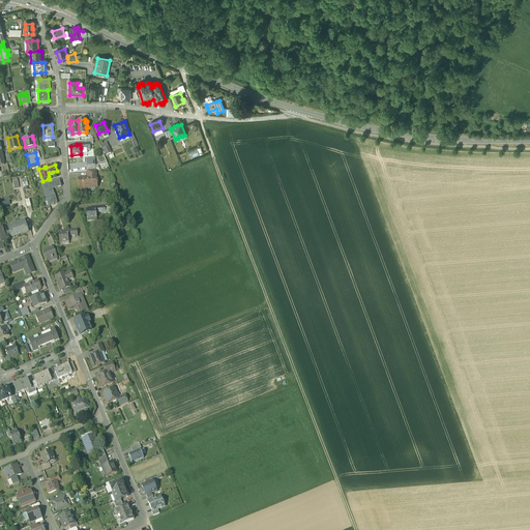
[(96,175),(87,176),(88,177),(79,178),(80,187),(95,186),(95,180),(96,180),(96,175)]
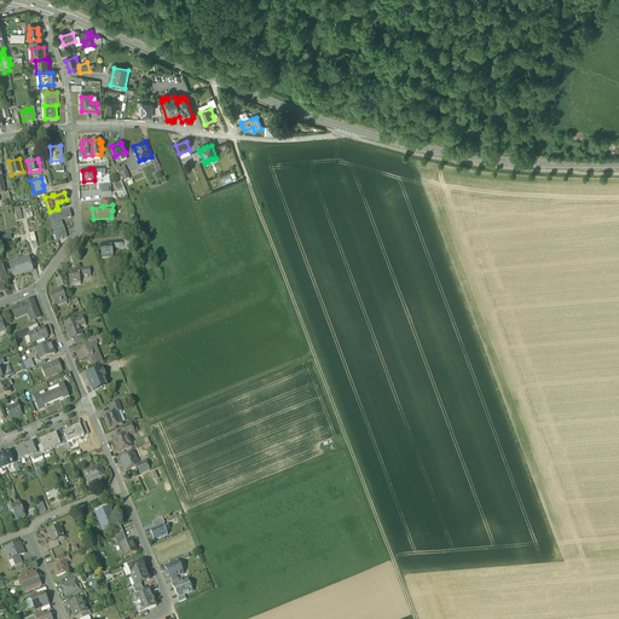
[(15,207),(16,218),(27,217),(25,208),(21,209),(19,207),(15,207)]
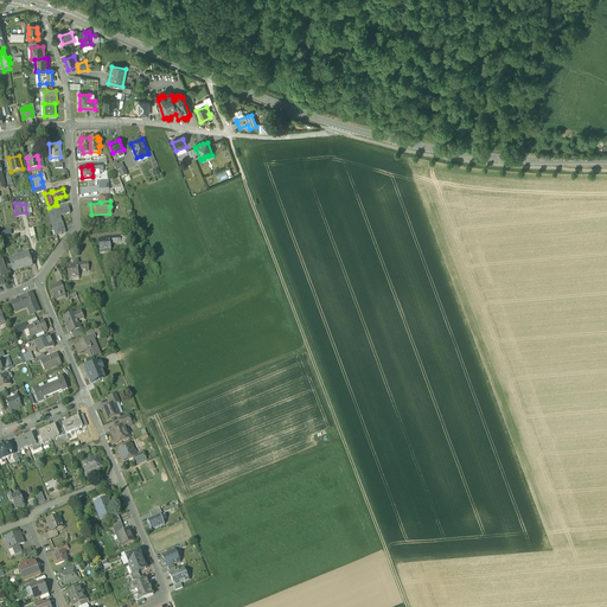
[(50,211),(53,224),(62,222),(61,216),(70,212),(68,205),(57,209),(56,209),(50,211)]
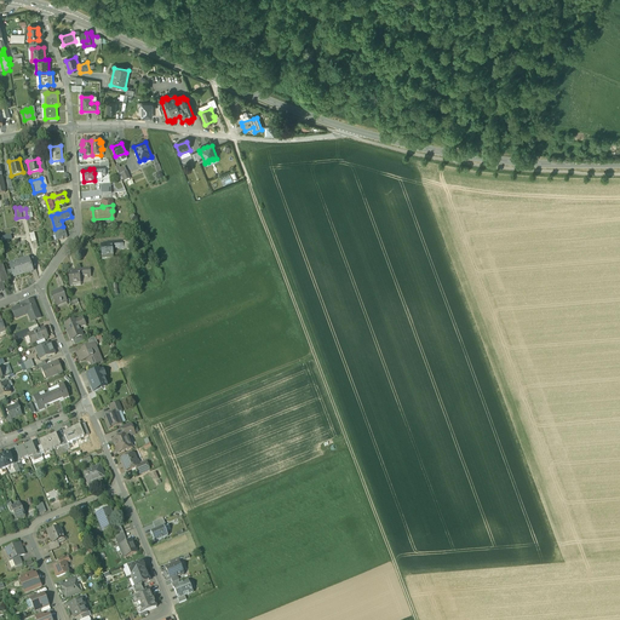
[(55,229),(57,240),(62,239),(63,239),(67,237),(64,227),(63,227),(55,229)]
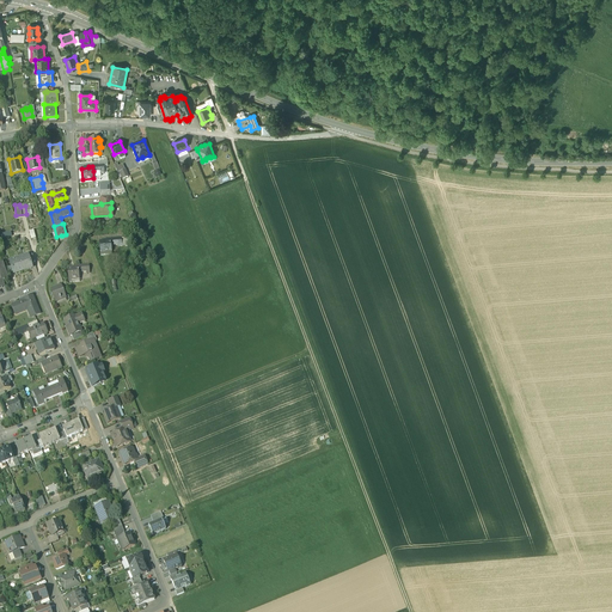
[(110,239),(106,240),(106,239),(104,239),(104,242),(99,242),(101,252),(111,251),(111,244),(110,239)]
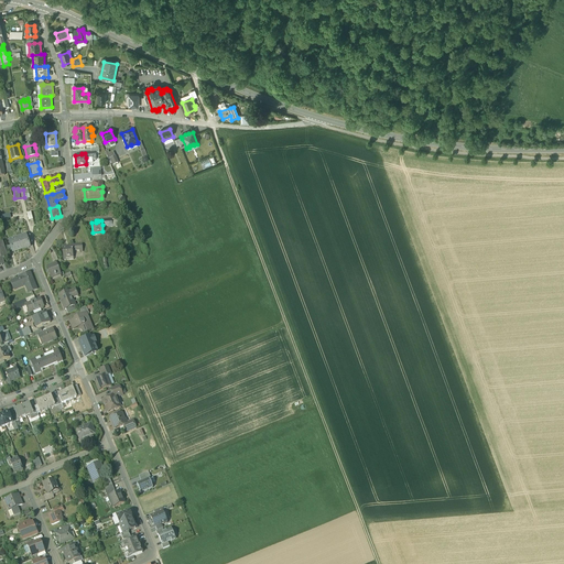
[(26,236),(19,239),(22,249),(30,247),(29,243),(26,236)]
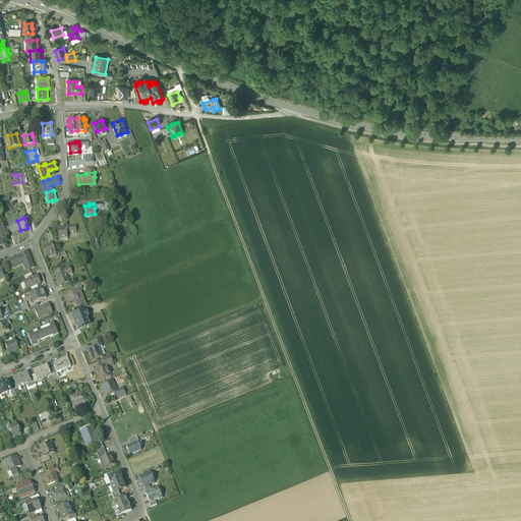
[(17,221),(9,223),(10,227),(12,233),(20,230),(17,221)]
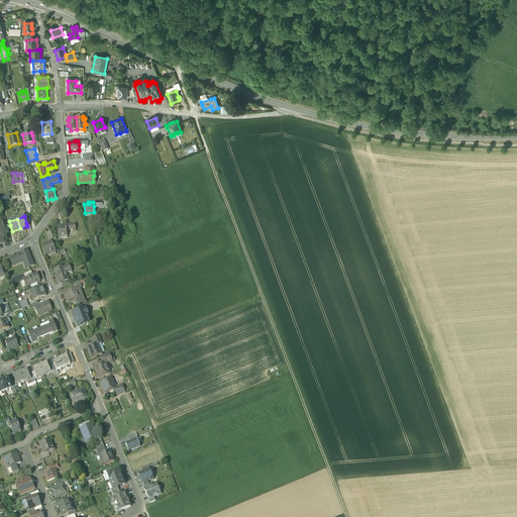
[(64,226),(58,227),(59,236),(68,235),(67,229),(67,225),(64,226)]
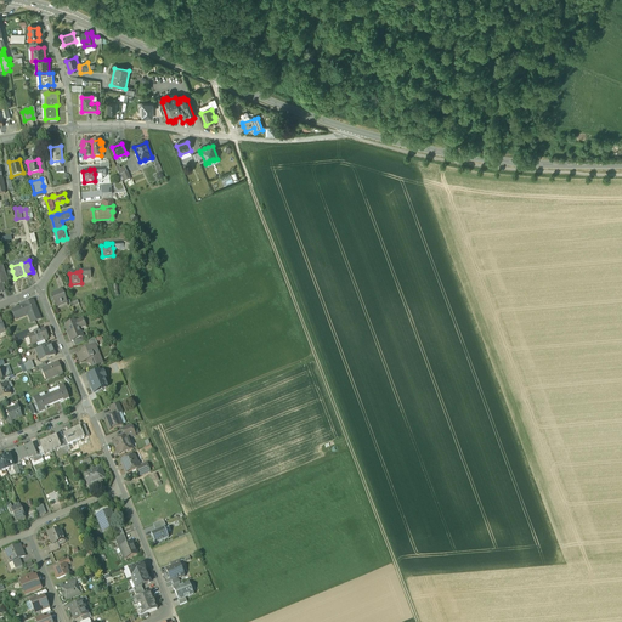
[(62,290),(52,294),(57,306),(67,301),(62,290)]
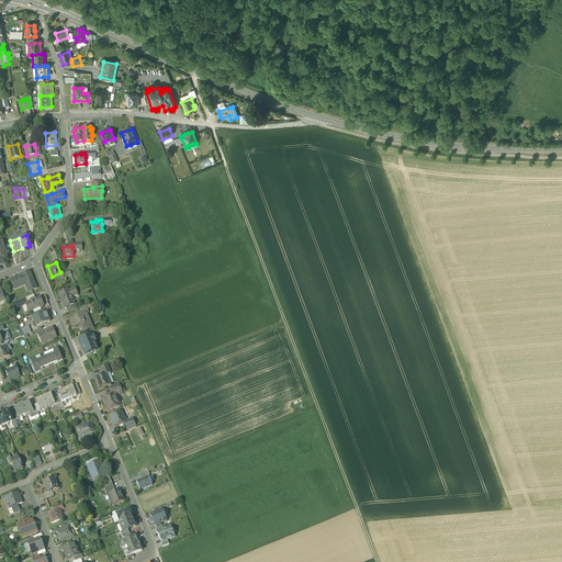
[(30,272),(11,280),(14,289),(25,284),(29,292),(36,288),(30,272)]
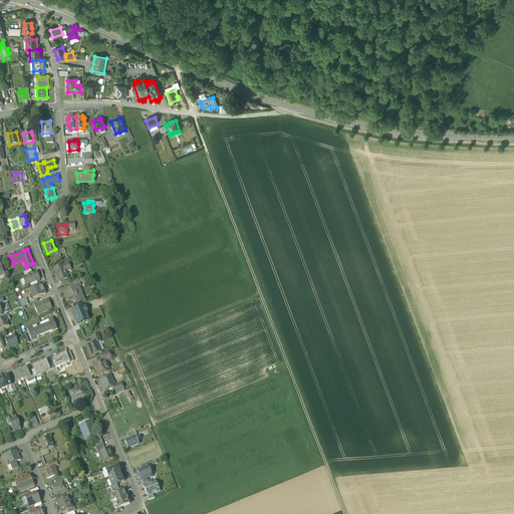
[(63,265),(54,269),(59,282),(60,282),(68,278),(66,272),(71,269),(68,264),(63,266),(63,265)]
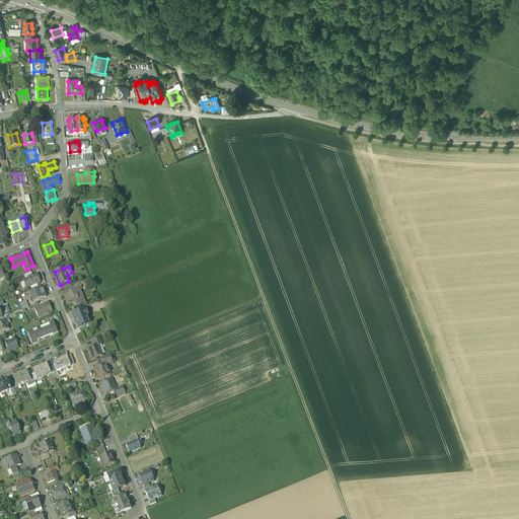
[(32,275),(28,277),(29,278),(24,280),(25,283),(27,288),(41,283),(36,275),(33,277),(32,275)]
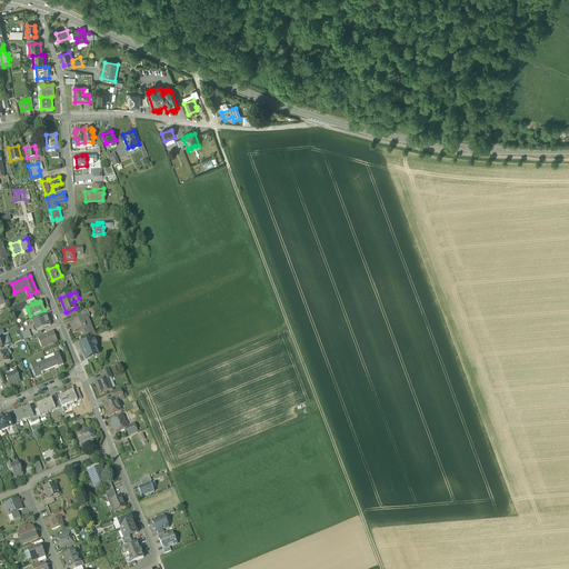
[(26,302),(13,307),(16,311),(17,312),(22,310),(23,311),(28,310),(27,307),(32,305),(31,303),(27,306),(26,302)]
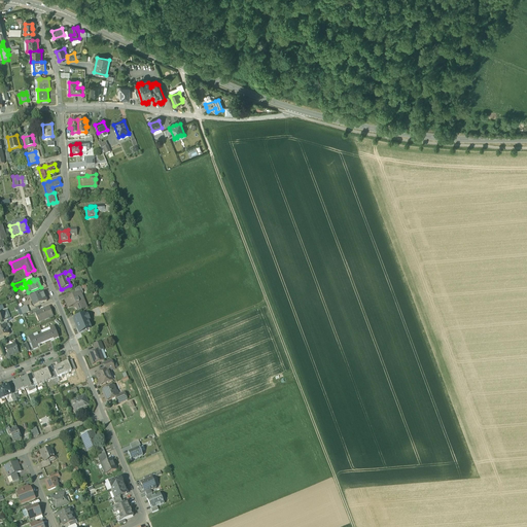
[(43,292),(31,297),(35,307),(47,302),(43,292)]
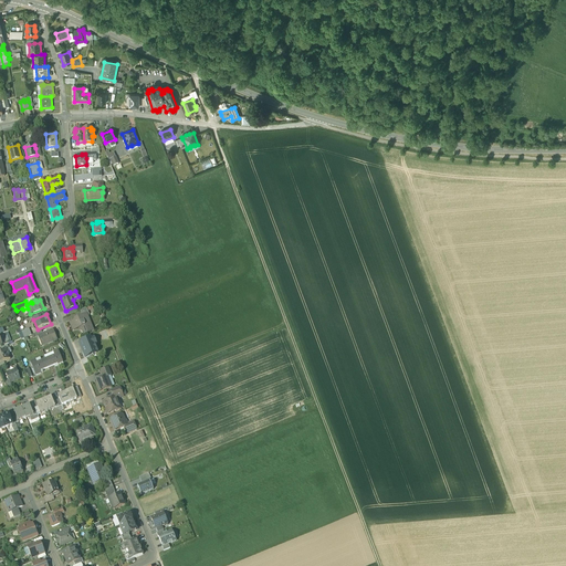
[(83,316),(75,320),(75,321),(72,323),(73,326),(72,326),(74,329),(80,327),(80,329),(82,331),(83,329),(84,334),(91,331),(88,325),(91,324),(87,316),(87,314),(83,316)]
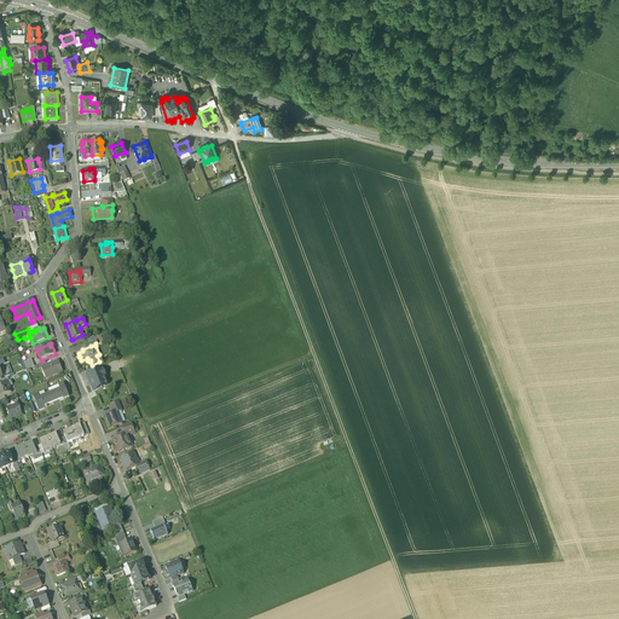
[(32,360),(24,363),(27,370),(34,366),(32,360)]
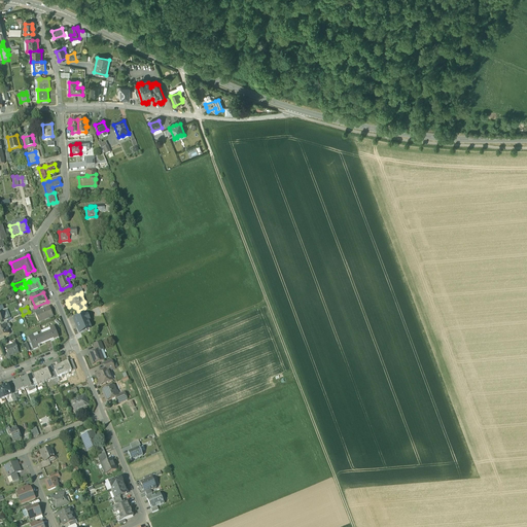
[(39,311),(35,313),(36,313),(39,322),(53,316),(49,307),(39,311)]
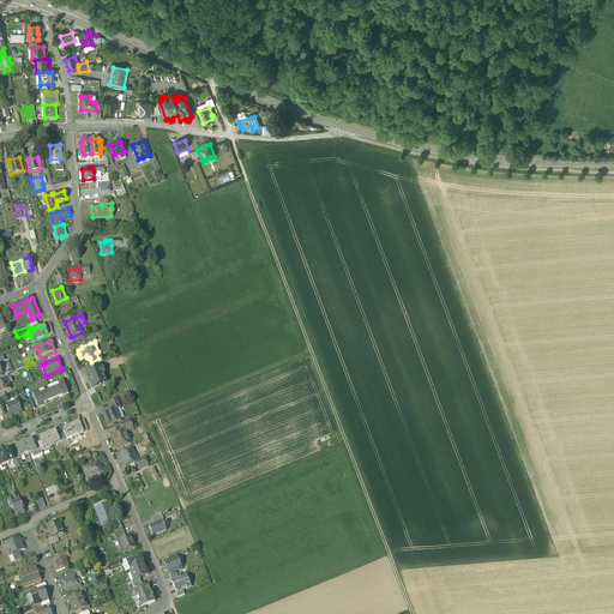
[(94,369),(86,373),(94,389),(106,383),(102,374),(104,373),(102,366),(94,369)]
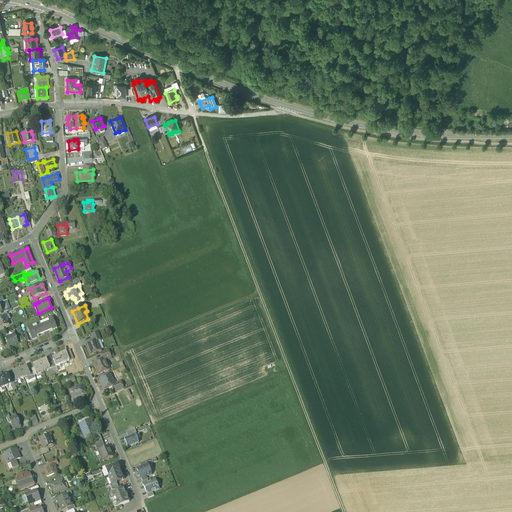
[(2,318),(0,319),(0,329),(3,328),(9,325),(6,317),(2,318)]
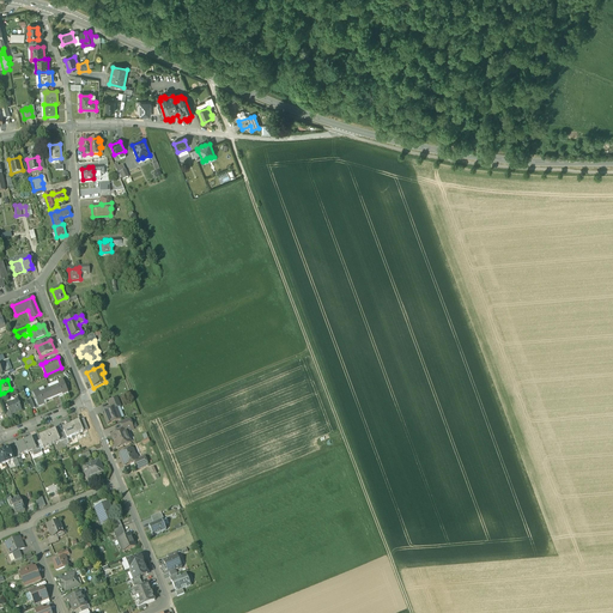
[(65,383),(49,389),(53,398),(62,394),(64,395),(68,393),(65,383)]
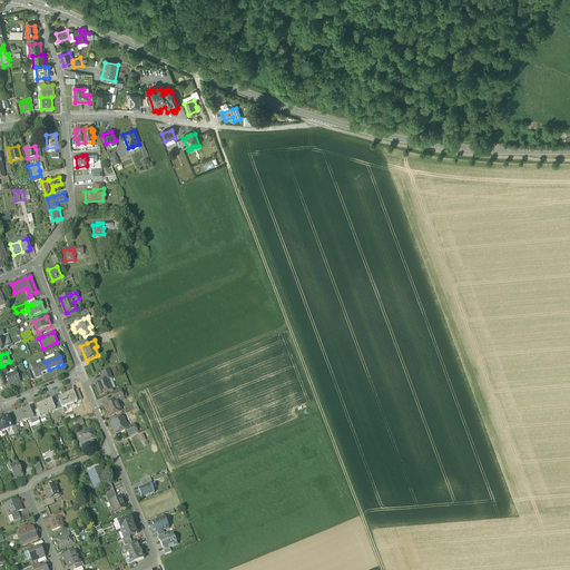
[(46,362),(37,366),(37,369),(33,370),(37,377),(41,376),(40,374),(49,370),(46,362)]
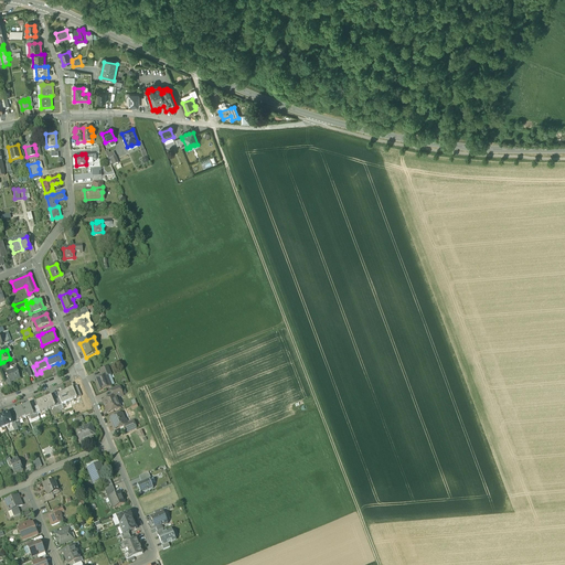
[(108,366),(102,370),(104,376),(107,375),(107,376),(112,374),(108,366)]
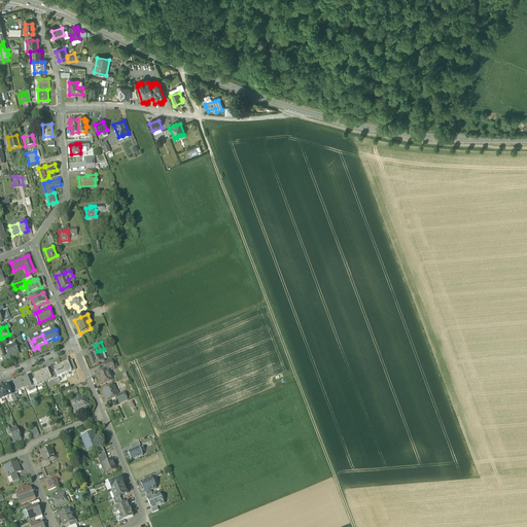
[(15,344),(6,348),(8,354),(9,357),(20,353),(15,344)]
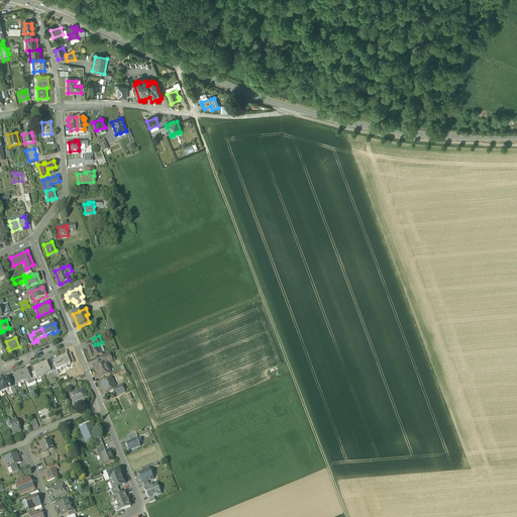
[(95,344),(89,347),(91,352),(89,353),(91,357),(102,353),(98,344),(98,343),(95,344)]
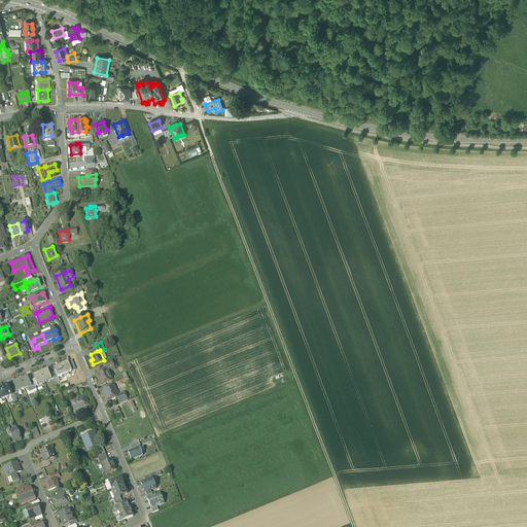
[(72,360),(61,364),(65,374),(72,371),(69,364),(73,363),(72,360)]
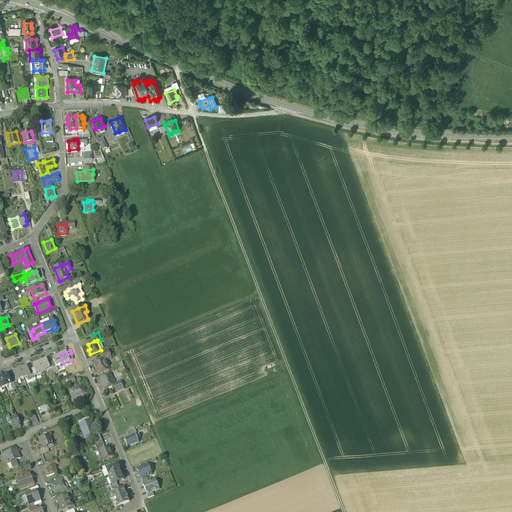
[(108,350),(100,353),(103,360),(105,359),(105,361),(111,358),(108,350)]
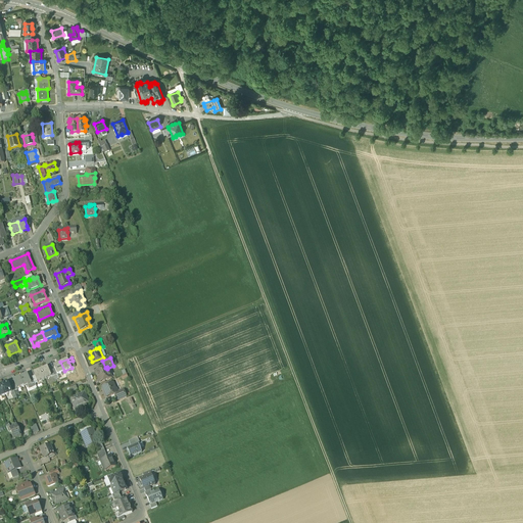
[(60,362),(53,365),(55,369),(57,374),(64,371),(60,362)]
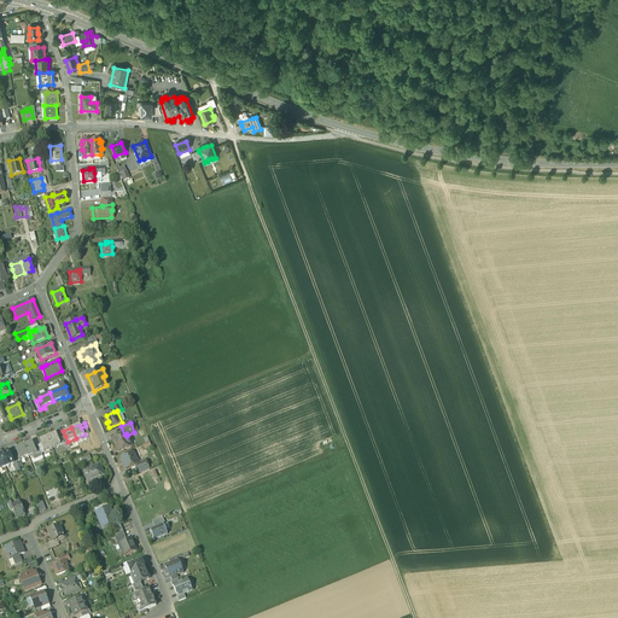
[(56,432),(47,436),(52,447),(60,443),(58,438),(56,432)]
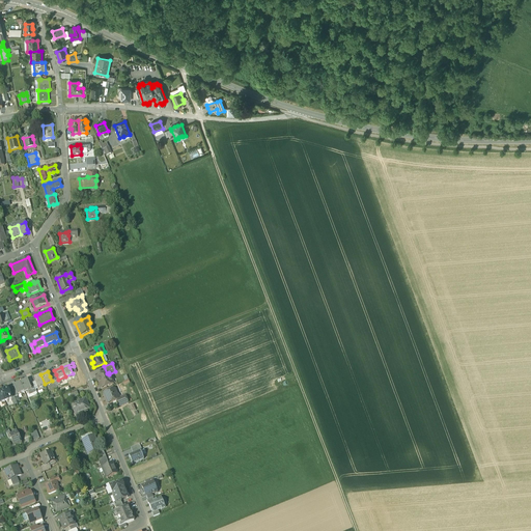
[(107,373),(105,373),(105,372),(102,373),(102,375),(98,376),(102,388),(113,383),(109,374),(109,372),(107,373)]
